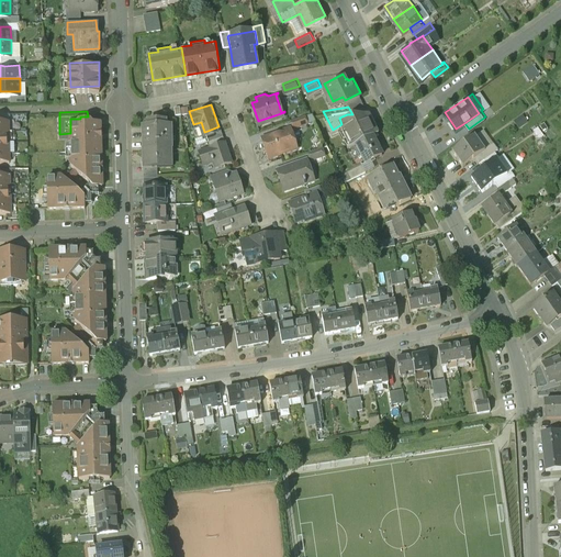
[(366,111),(359,113),(355,112),(352,114),(350,114),(347,114),(339,118),(341,124),(351,142),(373,131),(379,129),(371,112),(366,111)]
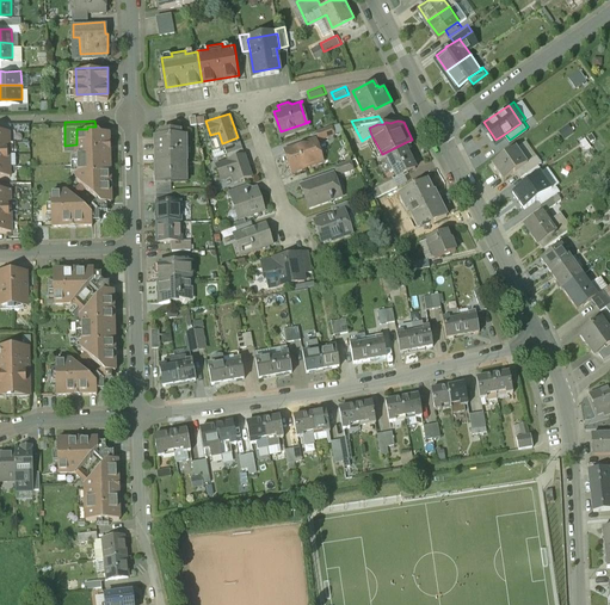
[(332,122),(316,127),(320,135),(336,129),(332,122)]
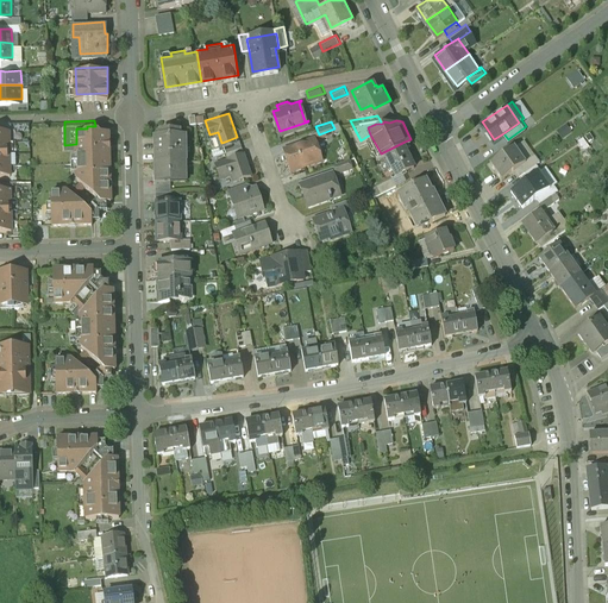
[(181,130),(175,130),(175,125),(167,125),(167,130),(161,130),(161,131),(155,131),(156,157),(181,156),(188,156),(187,130),(181,130)]
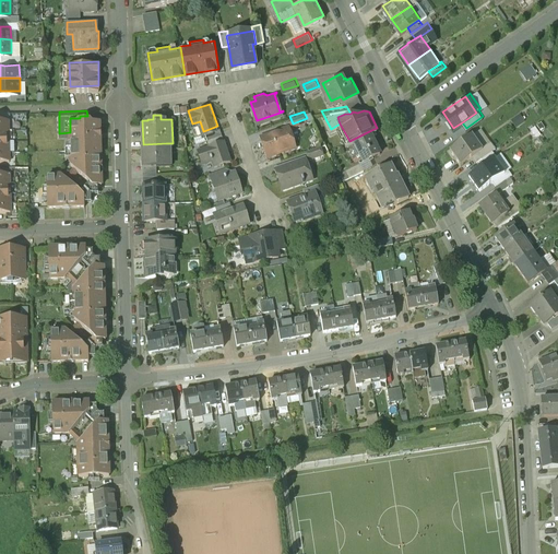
[(9,116),(0,116),(0,156),(10,156),(9,116)]
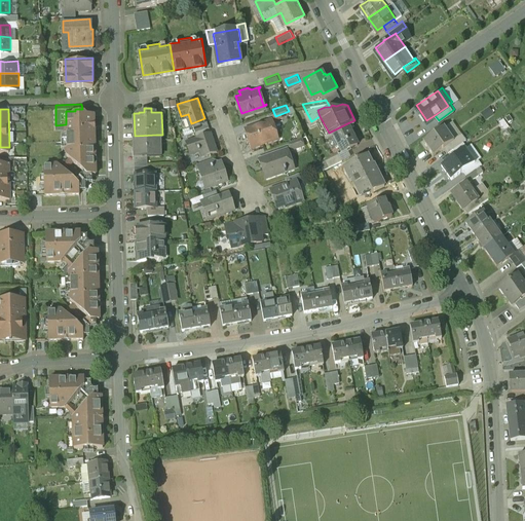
[(82,109),(75,109),(75,111),(66,111),(66,124),(66,136),(95,136),(95,111),(85,111),(85,109),(82,109)]
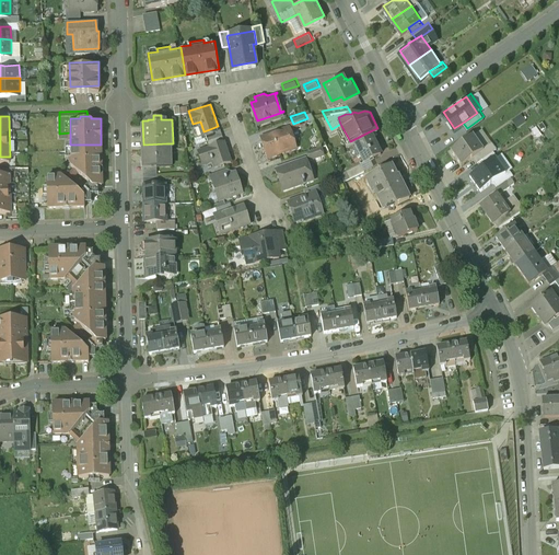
[(290,124),(261,134),(268,152),(297,142),(290,124)]
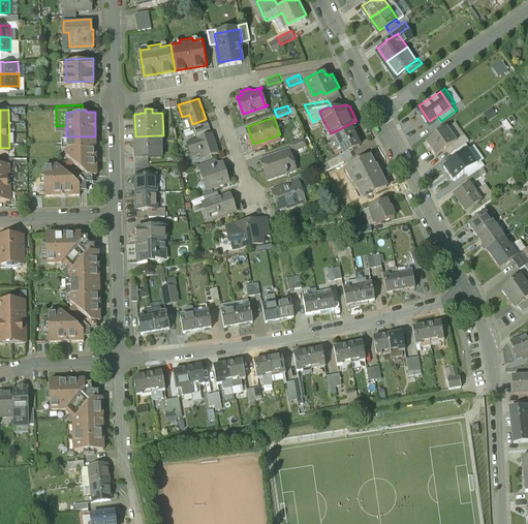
[(206,119),(195,123),(197,128),(211,124),(209,118),(206,119)]
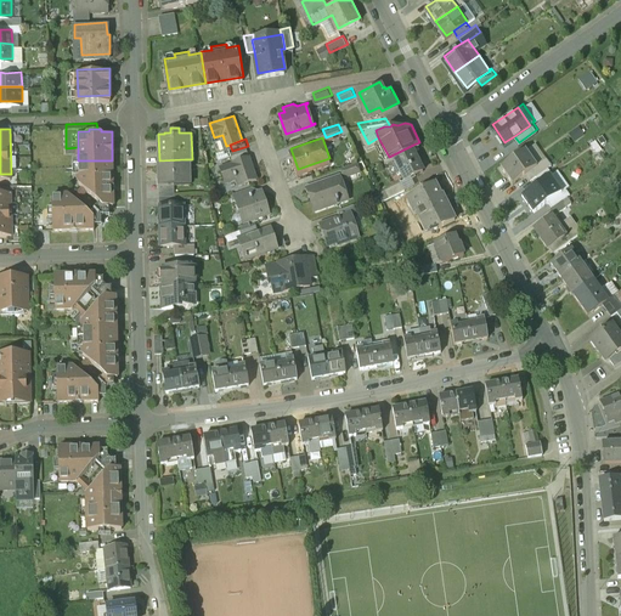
[(413,145),(395,154),(406,175),(423,165),(413,145)]
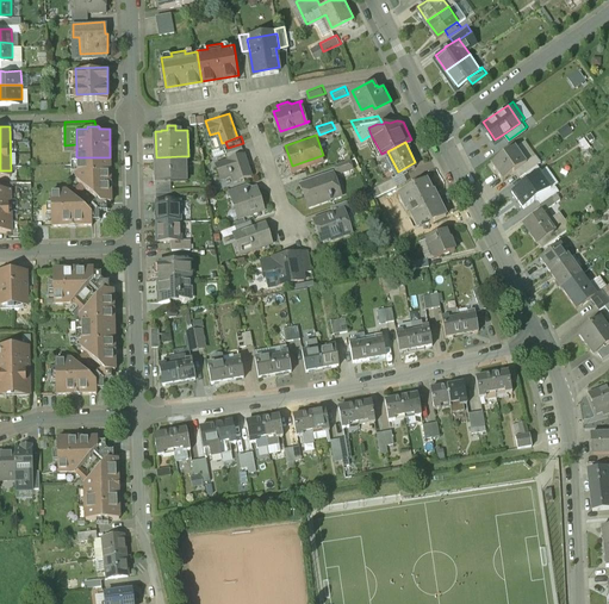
[(516,142),(492,159),(503,175),(516,167),(527,159),(527,157),(516,142)]
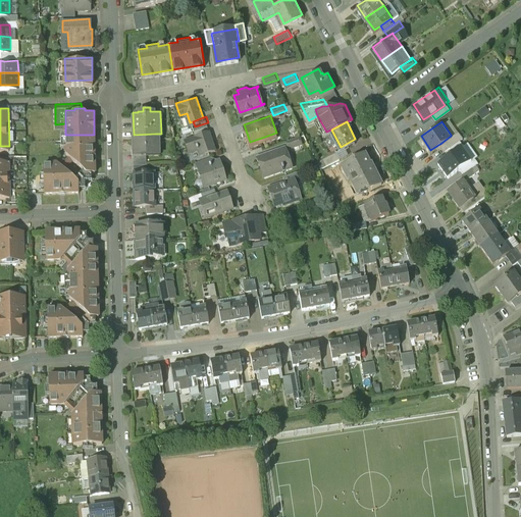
[(208,122),(195,126),(197,133),(210,127),(208,122)]
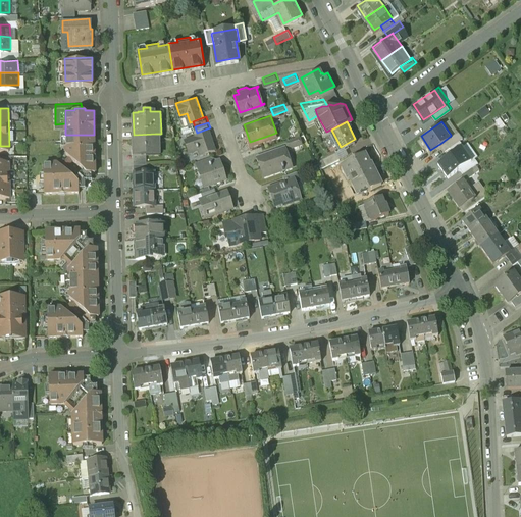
[(197,133),(186,137),(190,149),(200,146),(202,151),(216,146),(210,127),(197,133)]
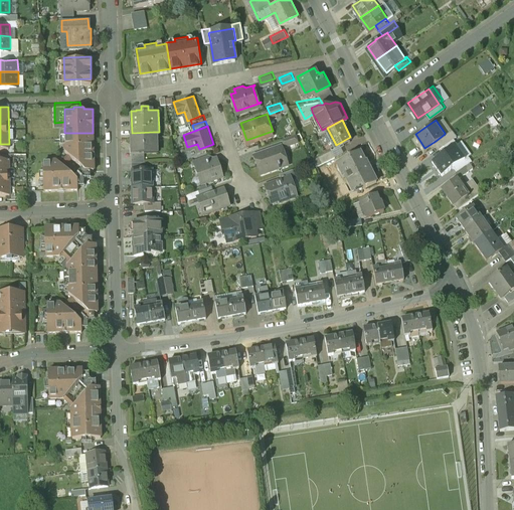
[(453,128),(445,133),(445,134),(436,141),(440,146),(444,143),(454,136),(457,134),(453,128)]
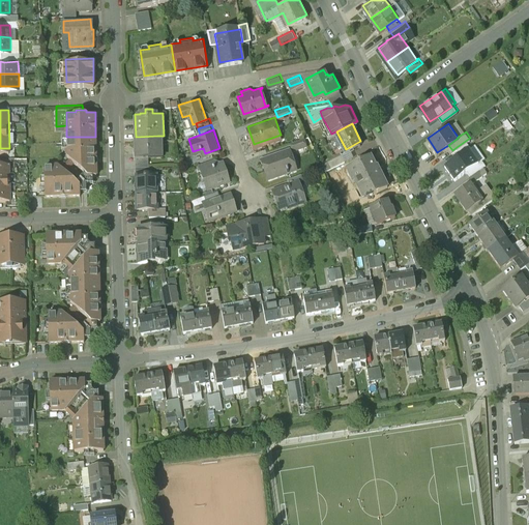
[(304,135),(291,140),(294,147),(307,142),(304,135)]
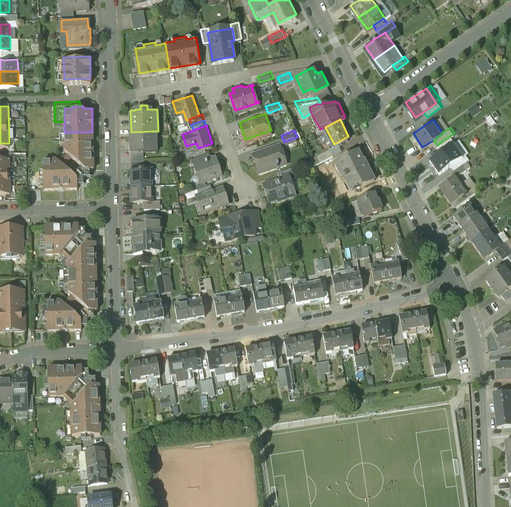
[(152,131),(131,132),(131,149),(143,148),(143,146),(153,146),(152,131)]
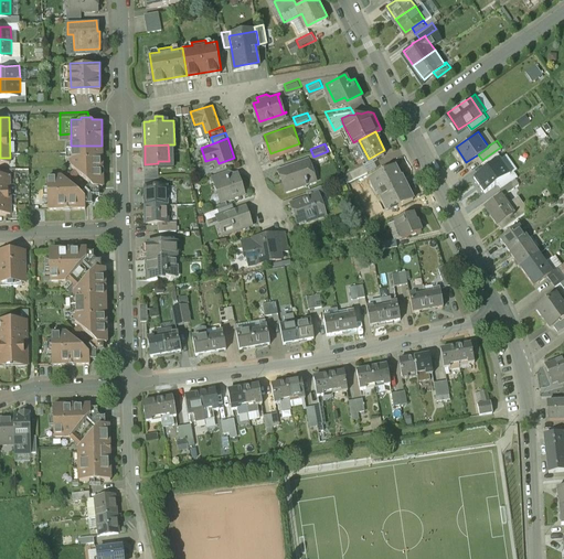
[(102,146),(71,146),(72,153),(72,162),(87,176),(94,183),(103,182),(102,146)]
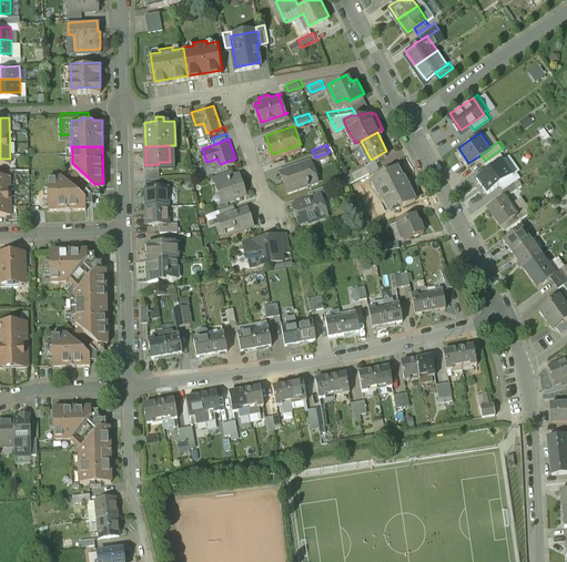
[(489,157),(494,163),(503,156),(505,155),(500,150),(489,157)]
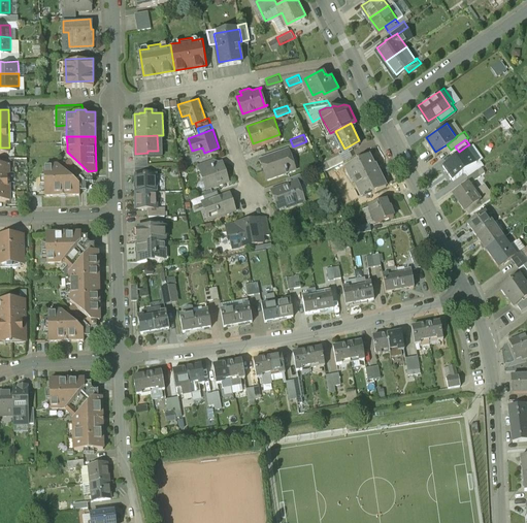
[(467,145),(478,160),(481,158),(484,155),(473,140),(469,144),(467,145)]
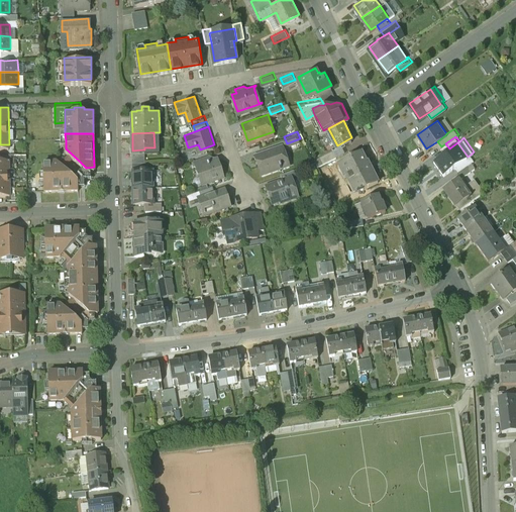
[(80,162),(66,148),(66,140),(58,148),(59,150),(75,166),(80,162)]
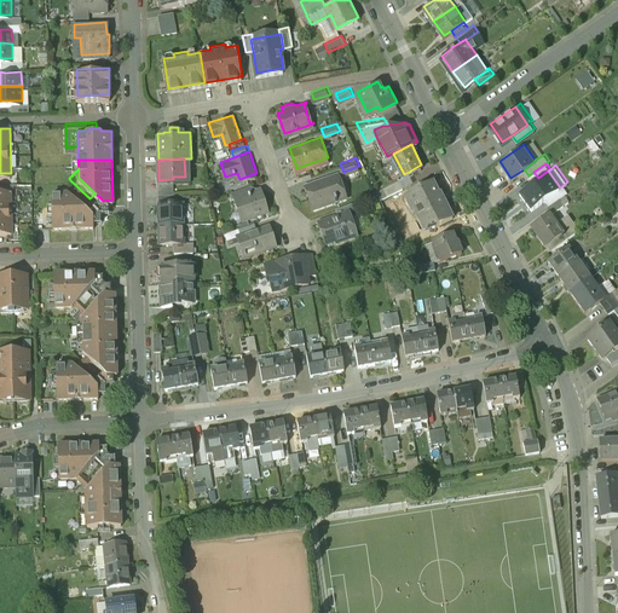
[(339,171),(306,181),(310,190),(315,204),(347,194),(339,171)]
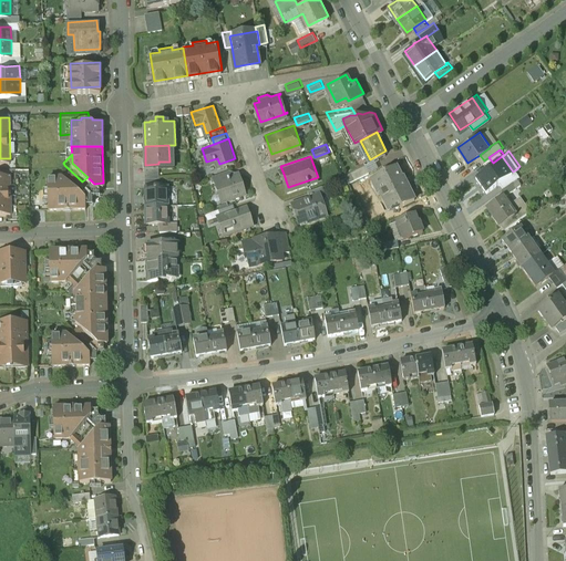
[(502,156),(493,163),(476,174),(487,189),(500,180),(513,172),(502,156)]
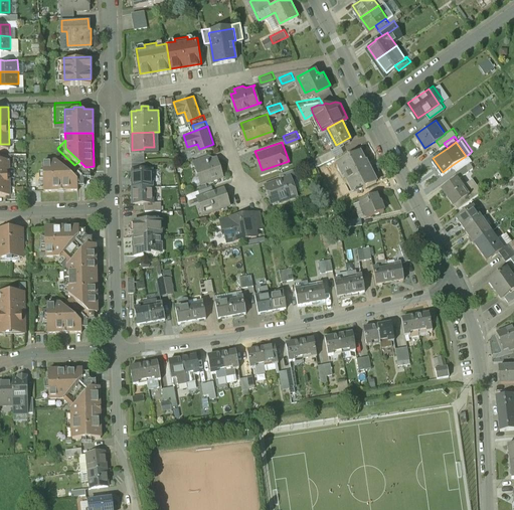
[(332,148),(320,154),(323,160),(335,154),(332,148)]
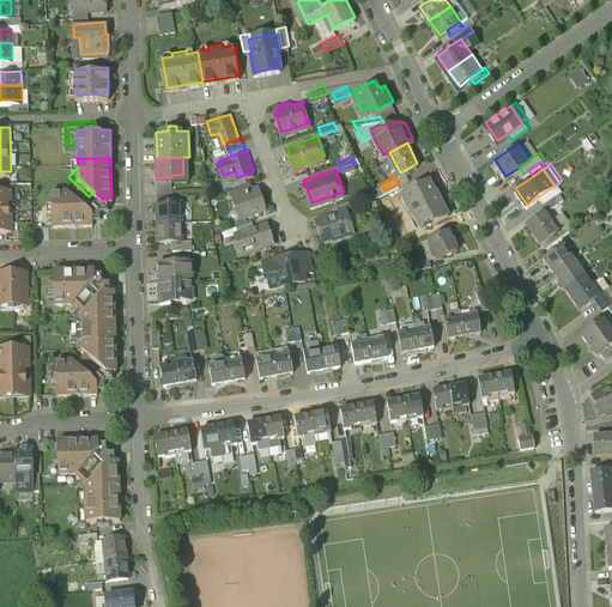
[(430,176),(401,190),(407,201),(411,199),(416,208),(413,210),(419,220),(431,214),(434,219),(449,211),(437,187),(436,188),(430,176)]
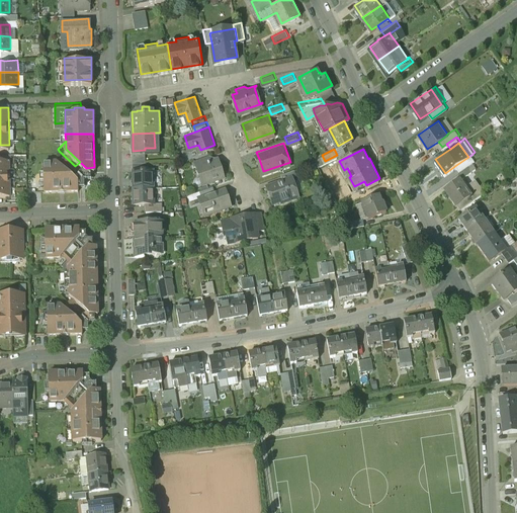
[(145,150),(133,151),(133,160),(146,159),(145,150)]
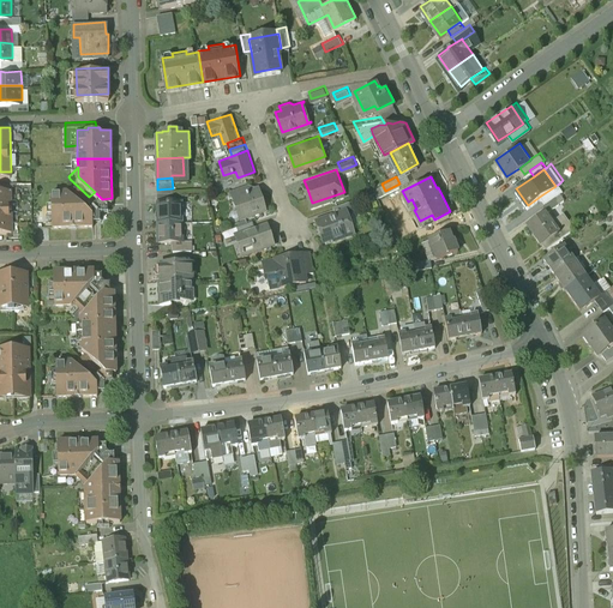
[(89,197),(70,179),(60,188),(70,188),(85,204),(91,198),(89,197)]
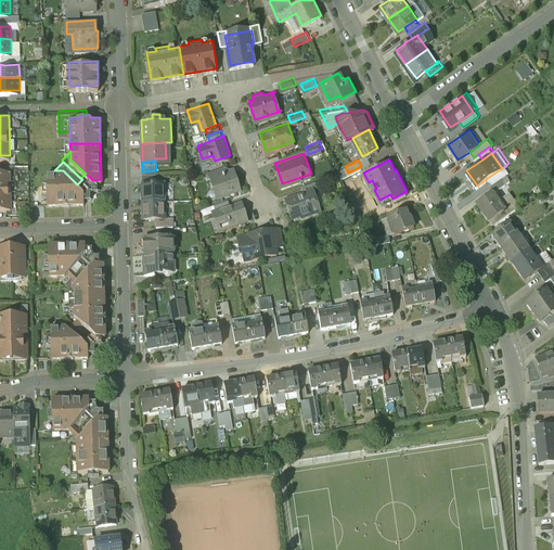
[(222,164),(208,168),(211,176),(211,175),(226,170),(222,164)]
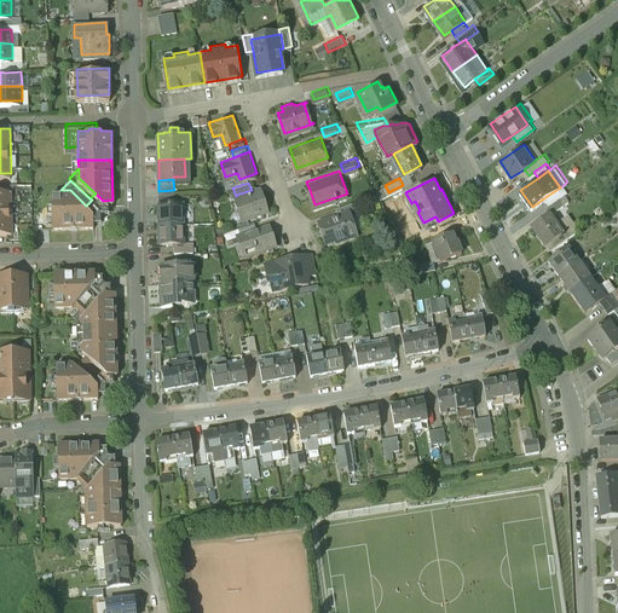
[(546,197),(550,203),(559,197),(567,190),(564,185),(560,188),(546,197)]
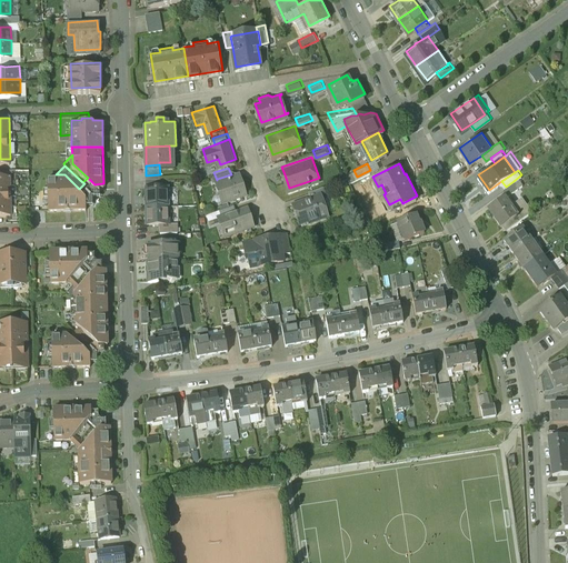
[(231,174),(217,179),(223,199),(247,190),(240,171),(231,174)]
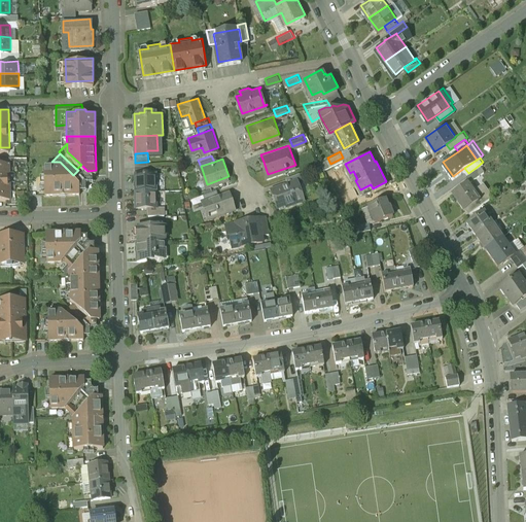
[(0,160),(0,196),(10,196),(9,160),(0,160)]
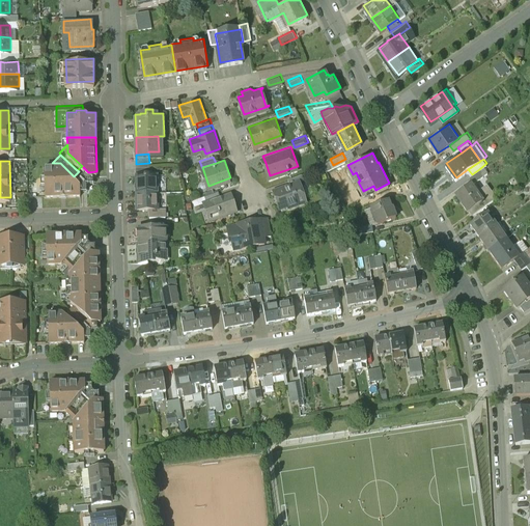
[(45,163),(46,192),(79,192),(79,182),(60,163),(52,163),(45,163)]
